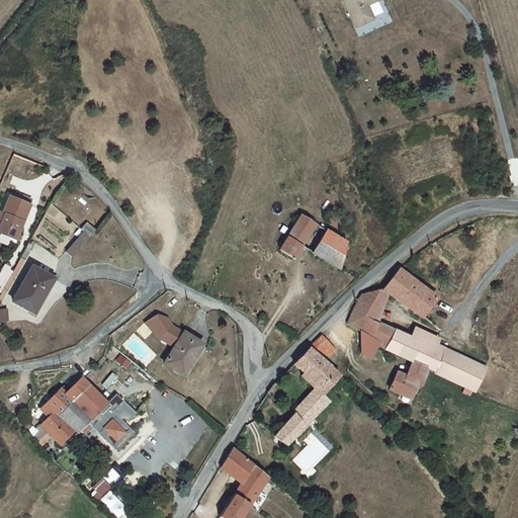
[(367,0),(341,0),(352,25),(369,17),(363,2),(367,0)]
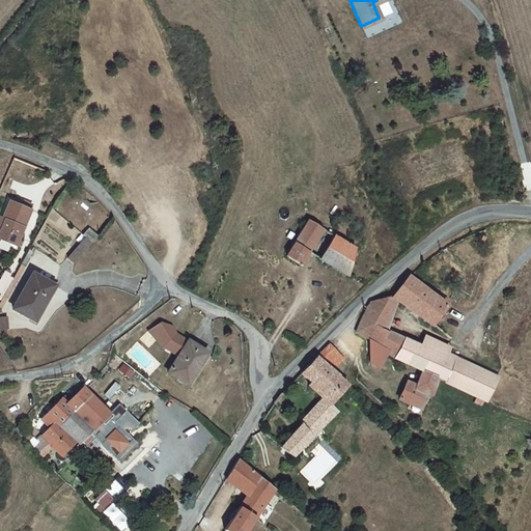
[(0,236),(16,245),(33,207),(15,197),(4,220),(0,218),(0,236)]
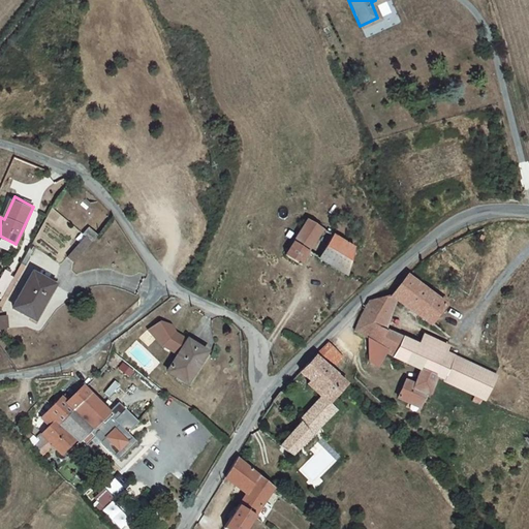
[(298,263),(307,250),(303,248),(309,240),(312,242),(321,227),(320,226),(307,219),(283,254),(298,263)]
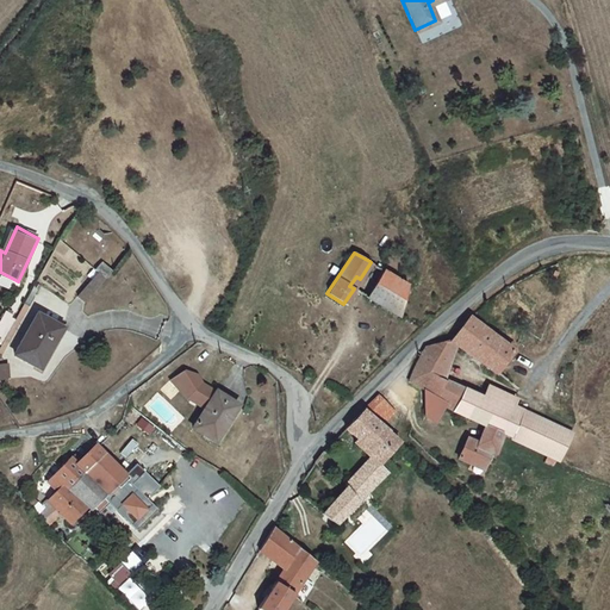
[(104,278),(110,271),(100,262),(94,269),(104,278)]
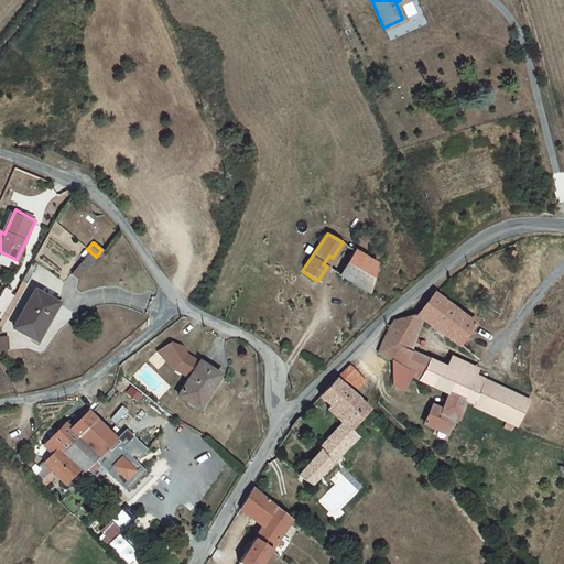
[(338,273),(369,291),(377,262),(354,249),(338,273)]
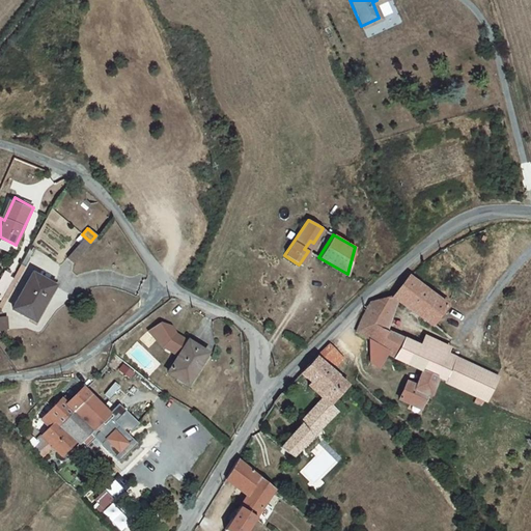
[(44,295),(50,284),(31,274),(12,308),(33,320),(47,298),(44,295)]
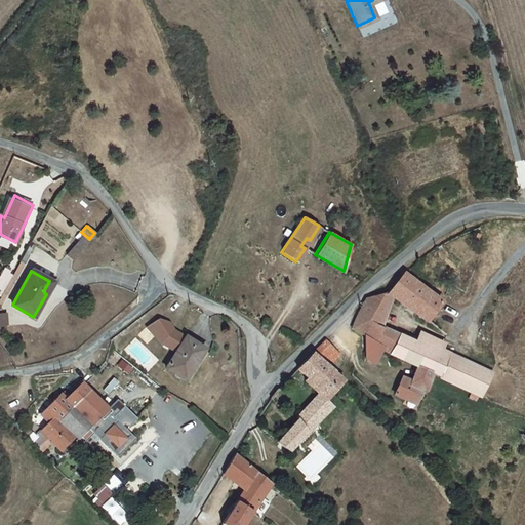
[(426,319),(439,298),(402,271),(386,291),(393,296),(426,319)]
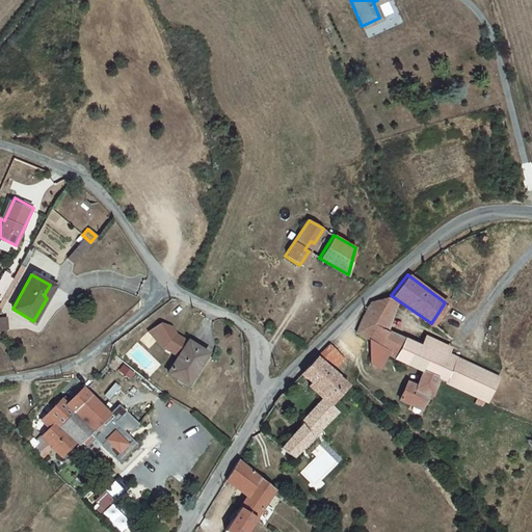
[(358,318),(354,329),(366,337),(379,344),(386,328),(398,300),(391,295),(371,299),(367,303),(365,306),(358,318)]
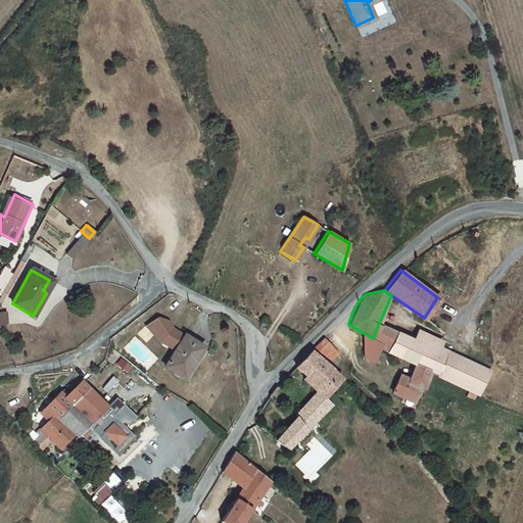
[(177,347),(184,335),(179,314),(170,311),(156,319),(160,321),(167,331),(167,333),(177,347)]
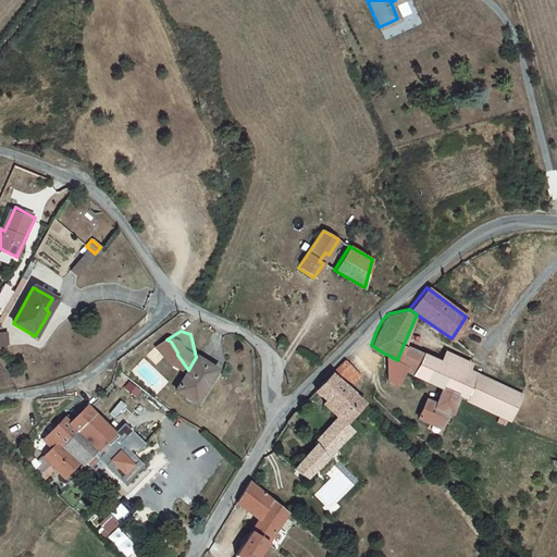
[(438,360),(404,344),(397,360),(405,364),(404,370),(441,386),(457,393),(505,415),(514,394),(465,373),(467,368),(441,357),(438,360)]
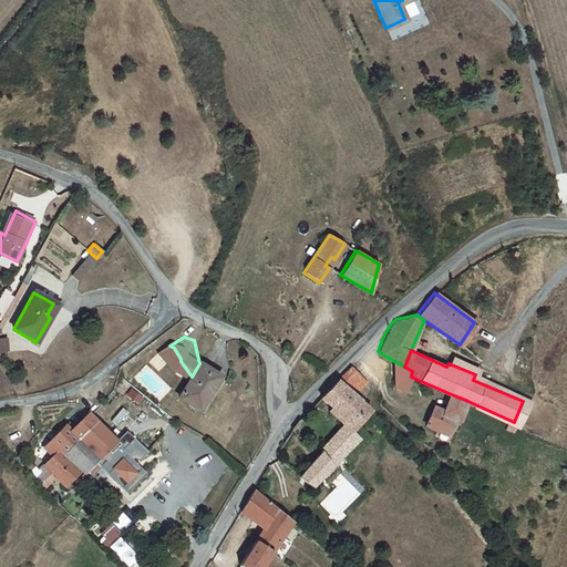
[(401,390),(411,377),(412,371),(404,367),(390,359),(391,384),(401,390)]
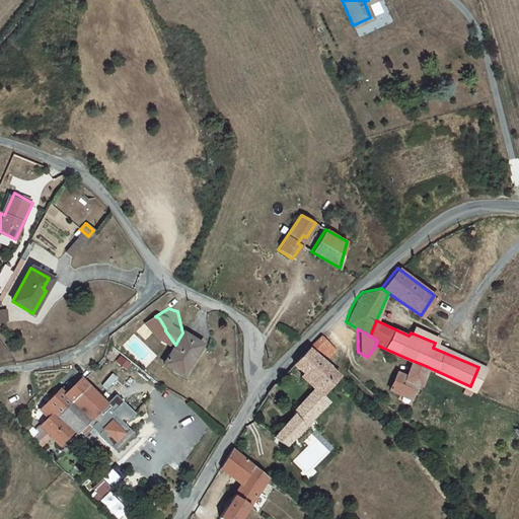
[(184,365),(188,366),(202,345),(182,332),(175,345),(164,363),(179,373),(184,365)]
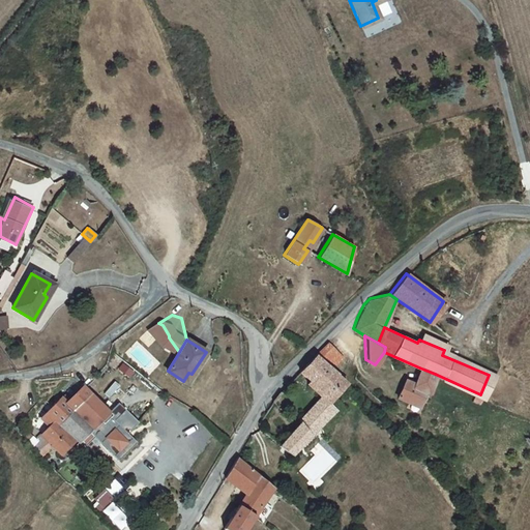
[(317,351),(326,360),(337,350),(328,342),(317,351)]
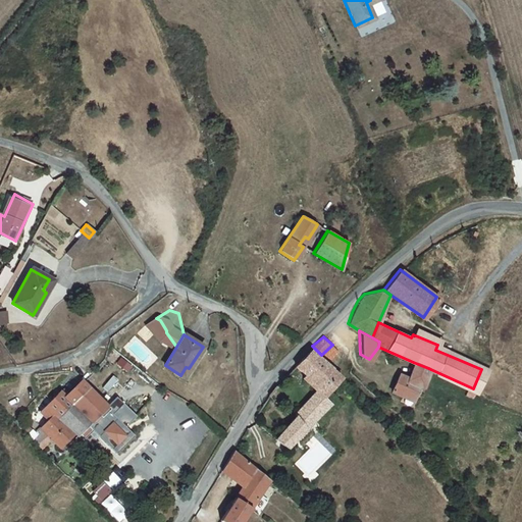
[(315,389),(324,398),(338,377),(334,373),(309,349),(294,365),(313,380),(310,384),(315,389)]
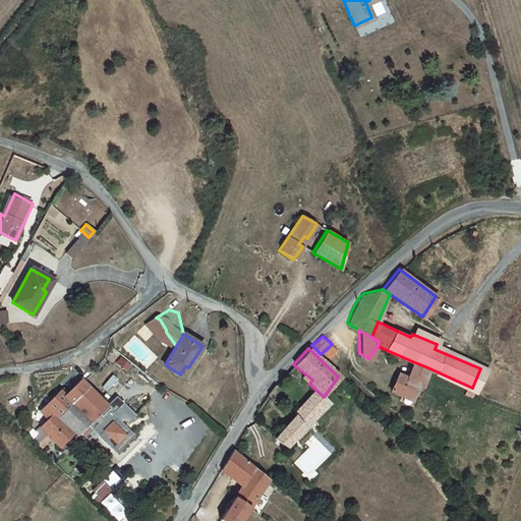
[(420,385),(427,367),(412,361),(406,379),(397,374),(390,390),(400,395),(402,392),(411,396),(417,384),(420,385)]
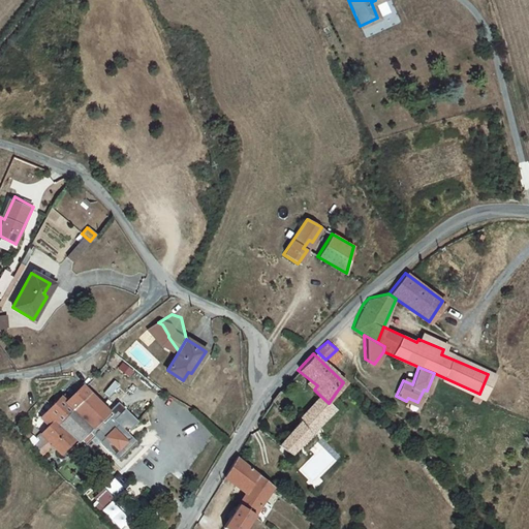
[(68,401),(67,402),(75,411),(92,394),(86,386),(84,384),(68,401)]
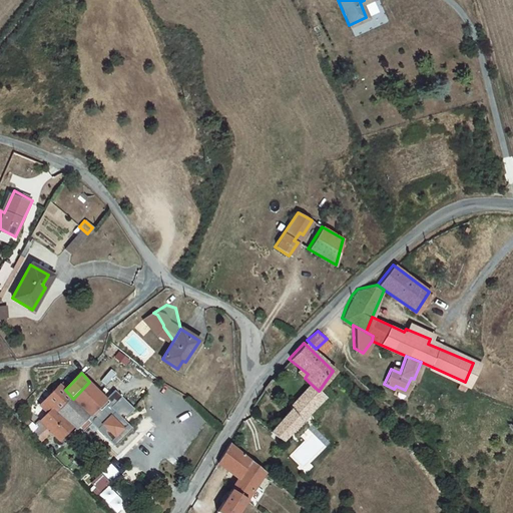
[(50,432),(51,432),(60,440),(74,427),(77,429),(107,399),(89,382),(73,399),(59,413),(64,418),(50,432)]
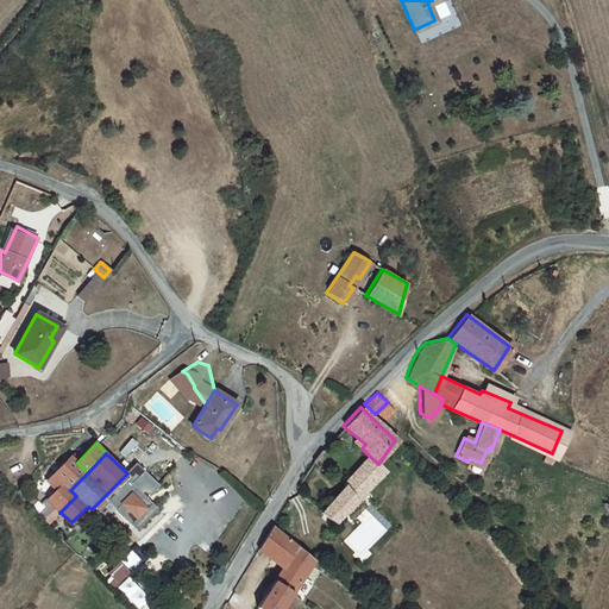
[(385,471),(378,464),(368,454),(344,483),(346,485),(357,500),(385,471)]
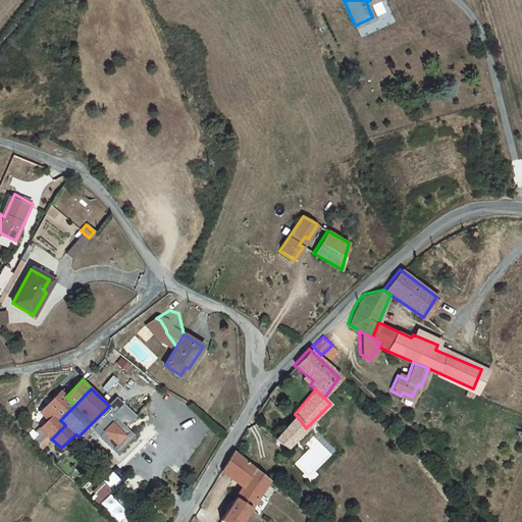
[(66,397),(67,396),(63,392),(42,412),(50,420),(54,415),(60,420),(74,406),(66,397)]
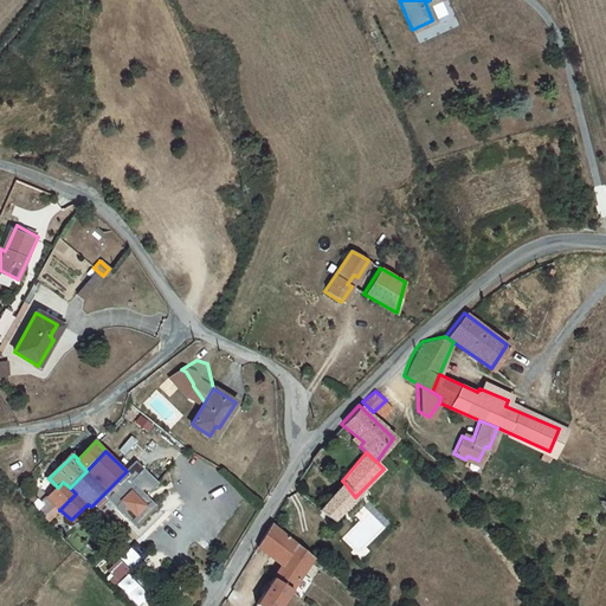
[(155,504),(147,495),(159,483),(137,462),(104,495),(134,524),(155,504)]
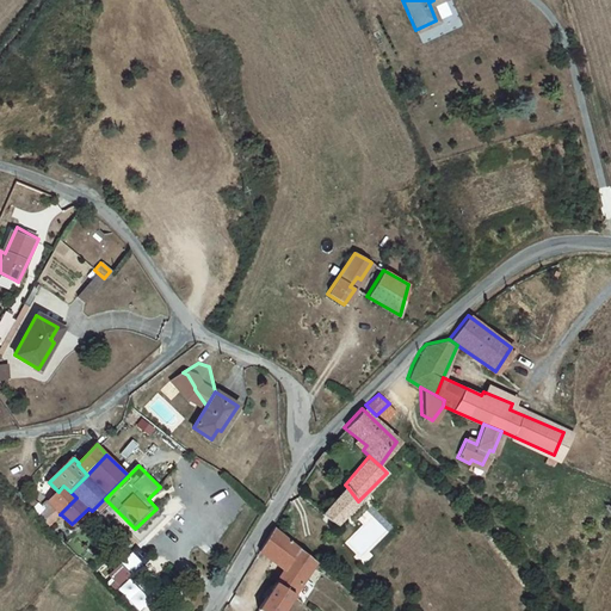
[(76,498),(71,492),(63,486),(59,492),(44,507),(47,511),(39,518),(48,526),(61,514),(60,514),(76,498)]
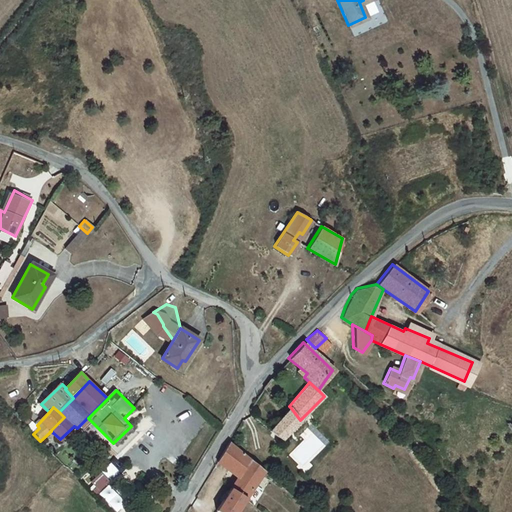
[(280,439),(300,420),(291,408),(288,410),(269,429),(280,439)]
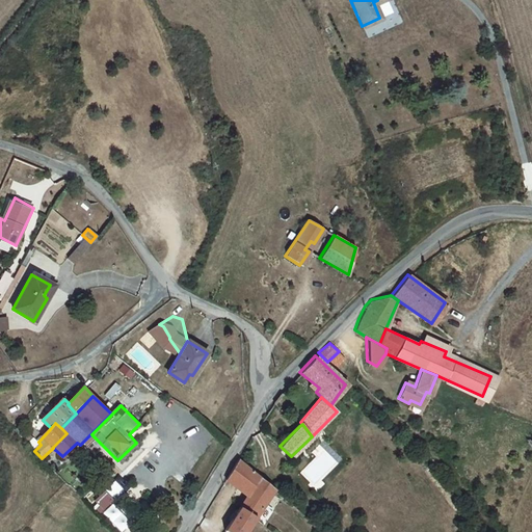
[(40,433),(31,425),(20,435),(29,446),(40,433)]
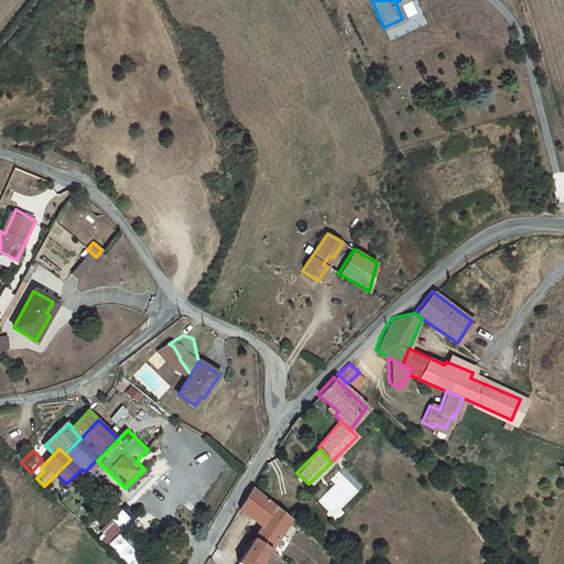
[(262,524),(264,521),(274,506),(252,486),(239,507),(262,524)]
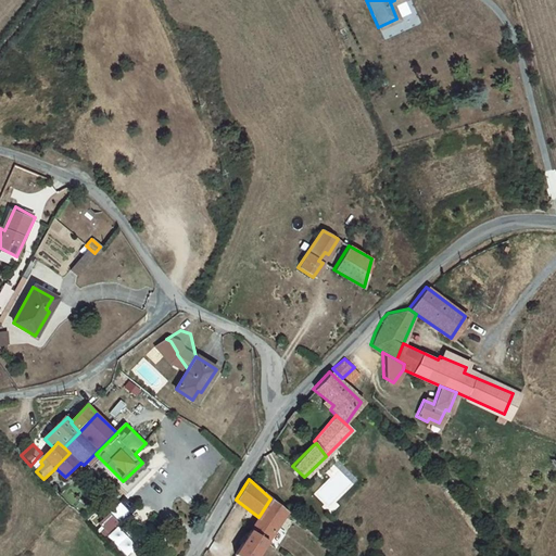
[(285,510),(270,498),(261,514),(276,525),(285,510)]
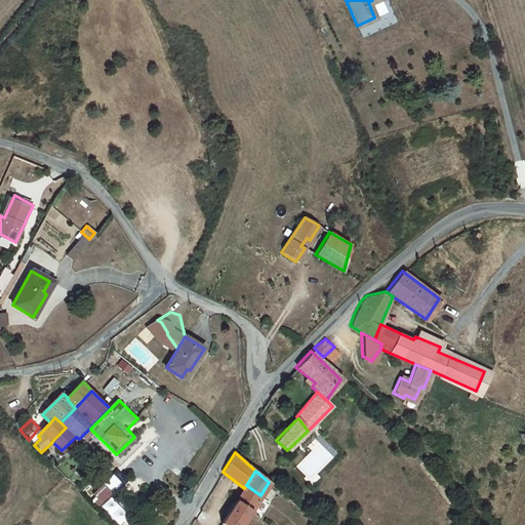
[(260,495),(246,485),(244,488),(238,498),(252,509),(260,495)]
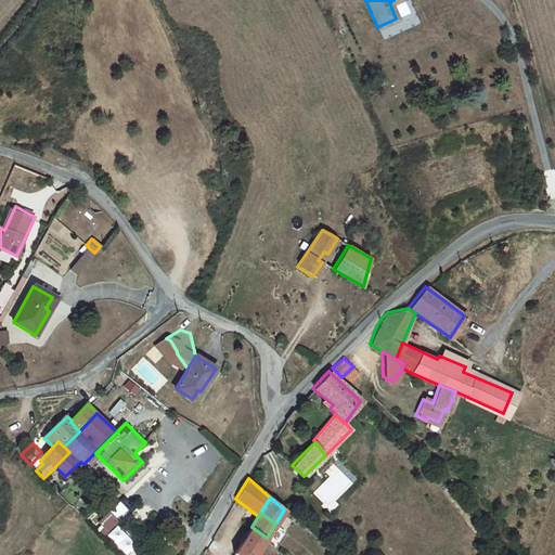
[(106,536),(126,554),(127,554),(138,545),(117,525),(106,536)]
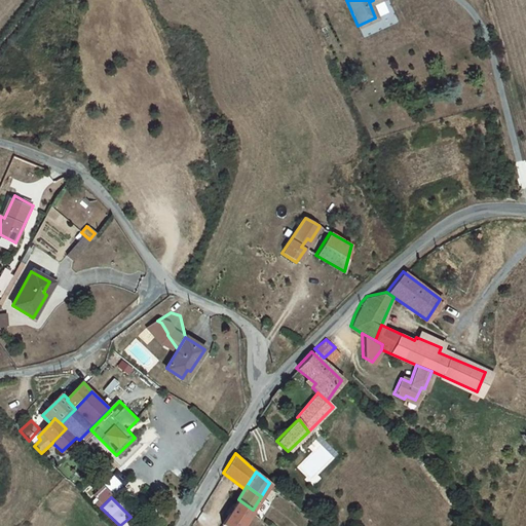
[(222,524),(225,525),(242,525),(253,510),(238,499),(222,524)]
